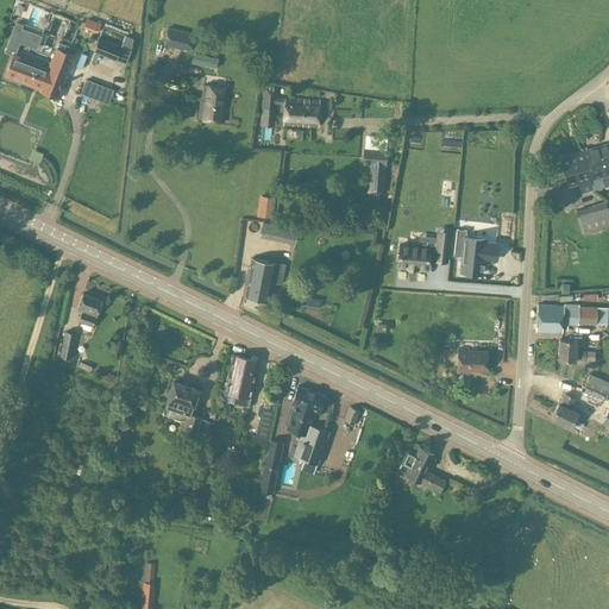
[(87,19),(85,26),(99,32),(101,24),(87,19)]
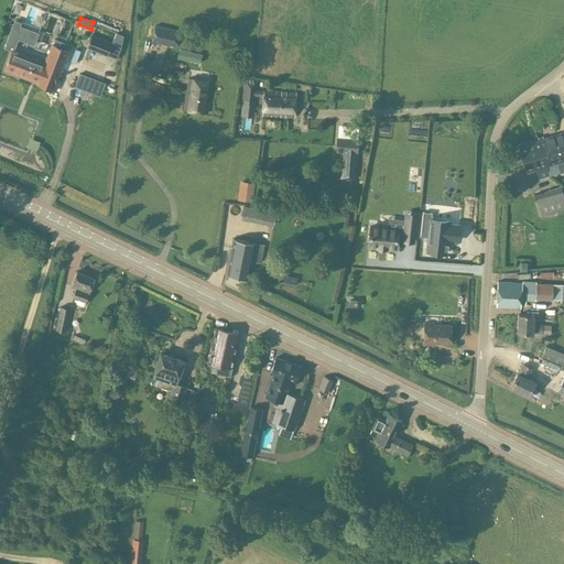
[(179,30),(155,25),(153,42),(176,47),(179,30)]
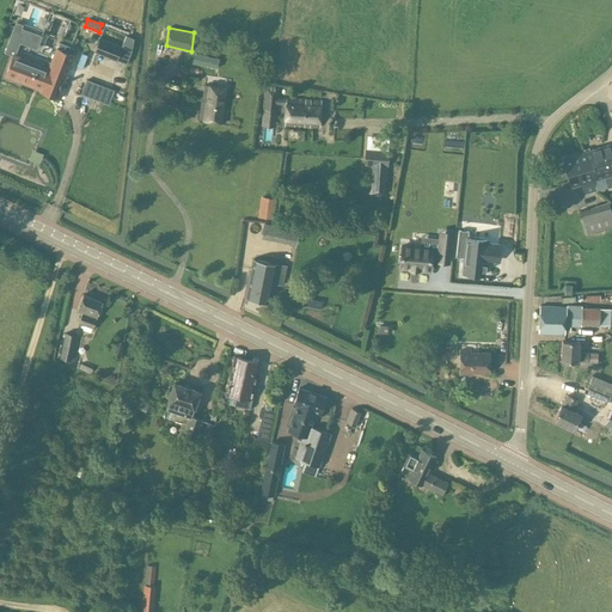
[(99,38),(95,53),(117,61),(127,65),(132,51),(134,38),(126,36),(122,47),(99,38)]
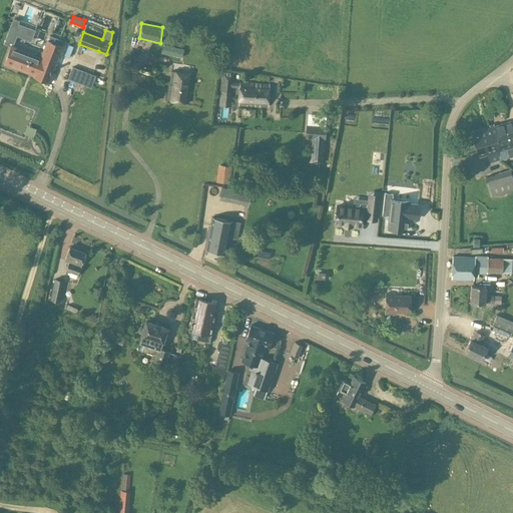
[(51,73),(62,46),(47,40),(41,57),(12,46),(5,63),(35,75),(34,76),(50,82),(53,73),(51,73)]
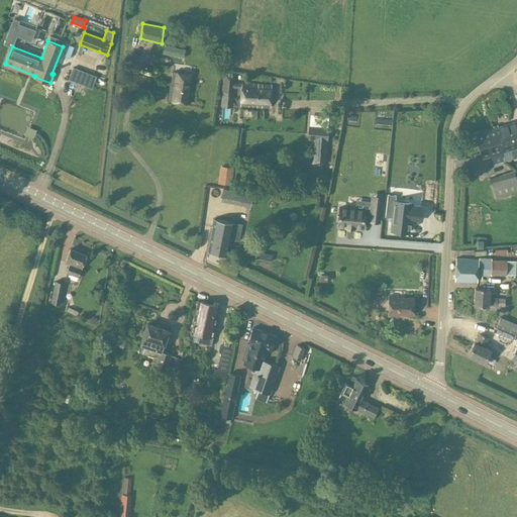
[(96,76),(84,71),(80,84),(92,88),(96,76)]
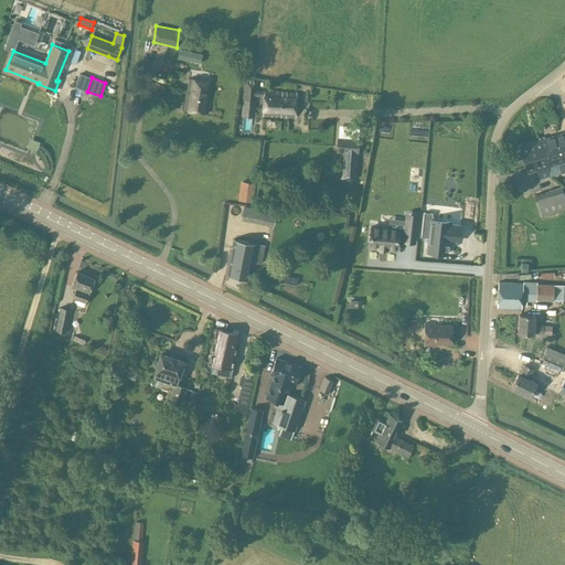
[(184,110),(209,114),(213,82),(189,78),(184,110)]
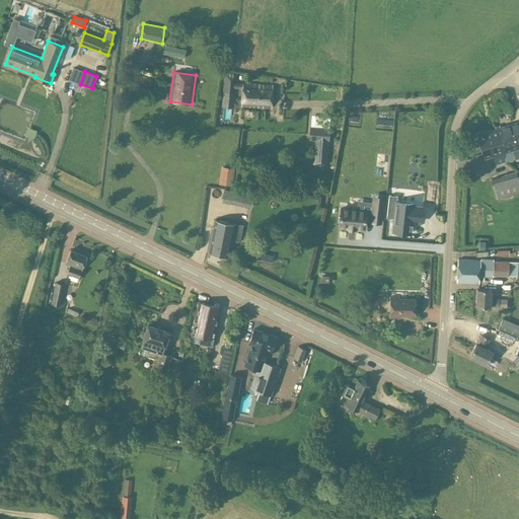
[(225,73),(223,91),(235,92),(236,88),(242,88),(241,106),(272,107),(272,84),(242,84),(236,84),(237,74),(225,73)]
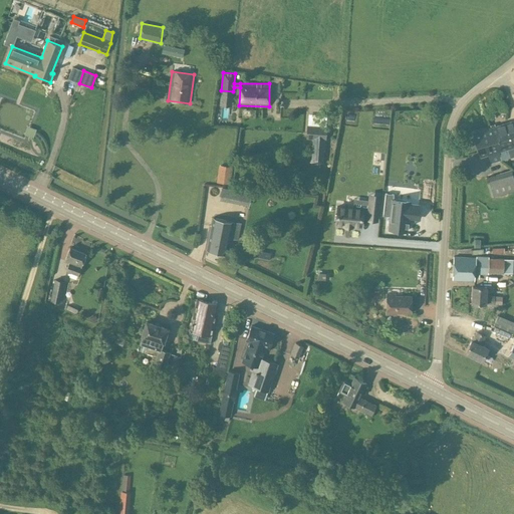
[(151,79),(139,76),(137,86),(149,88),(151,79)]
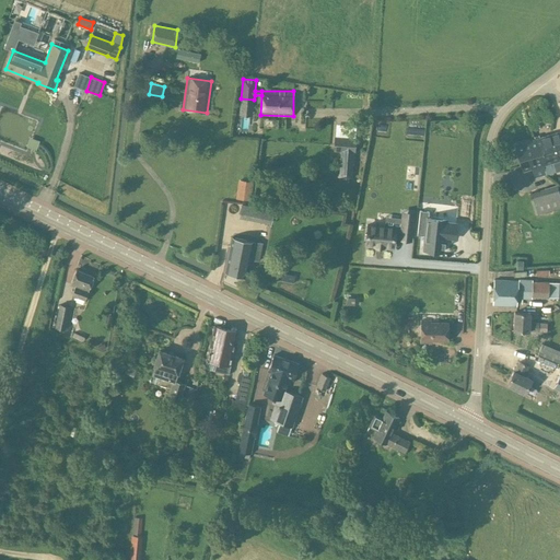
[(515,144),(523,171),(532,167),(535,178),(547,174),(544,164),(553,161),(556,171),(559,170),(559,135),(559,131),(515,144)]
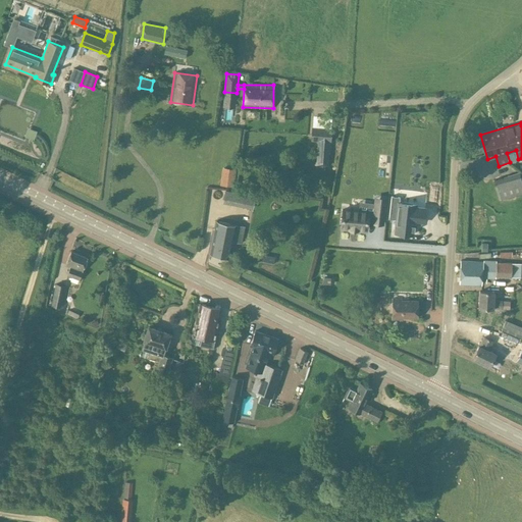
[(37,132),(28,127),(24,137),(34,140),(37,132)]
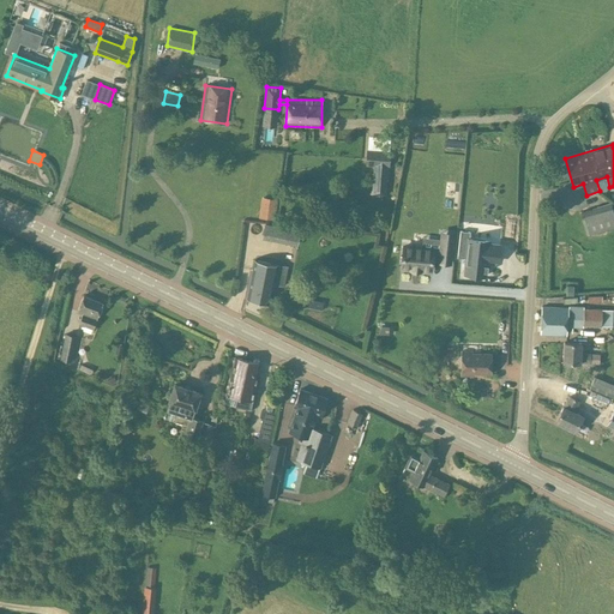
[(368,151),(367,164),(375,166),(374,184),(387,185),(389,167),(390,167),(390,152),(368,151)]
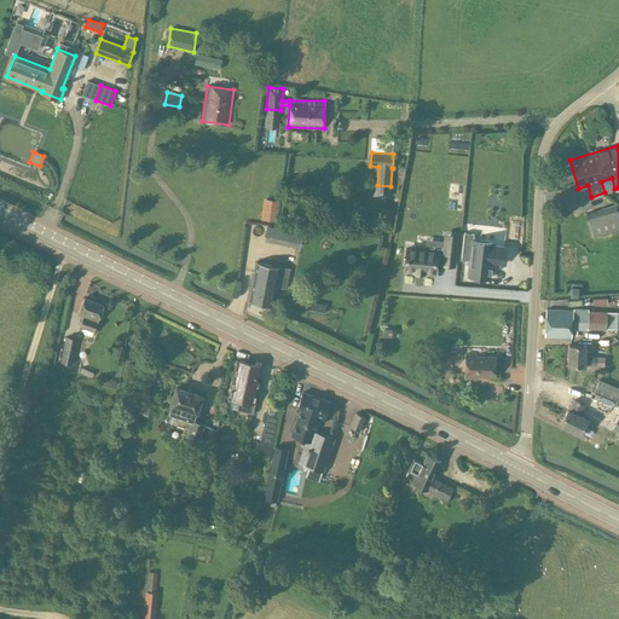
[(262,219),(278,221),(282,192),(266,191),(262,219)]
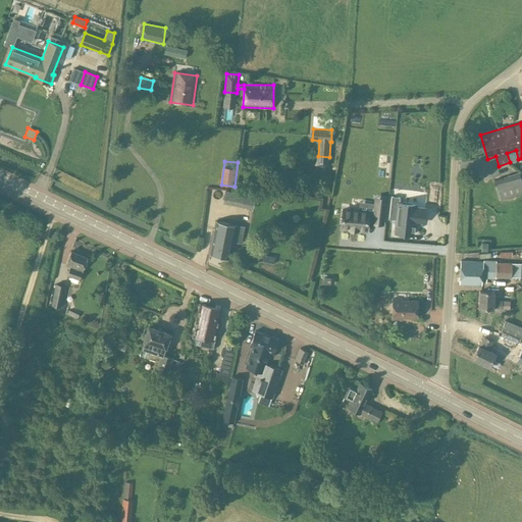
[(492,179),(497,195),(510,191),(506,175),(492,179)]
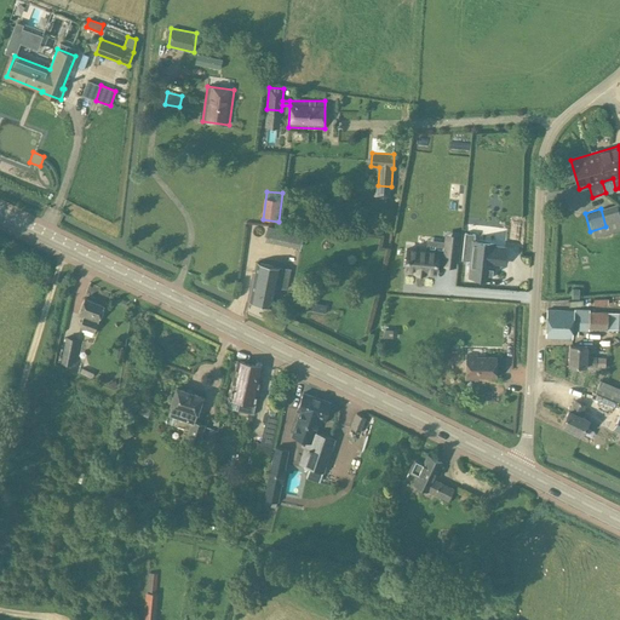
[(524,222),(511,220),(509,242),(521,245),(524,222)]
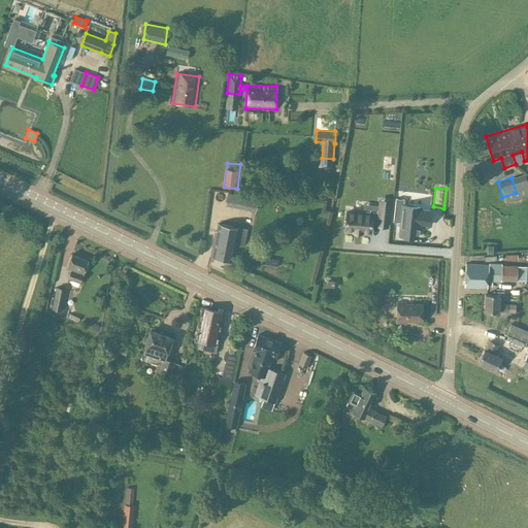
[(231,191),(227,204),(259,212),(262,198),(231,191)]
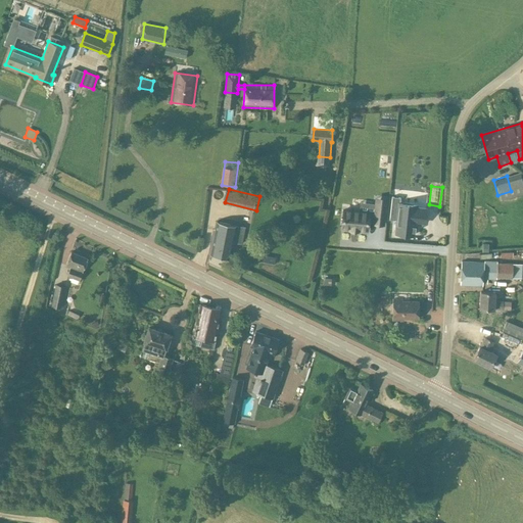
[(389,220),(396,221),(395,233),(414,235),(415,223),(424,224),(426,208),(417,207),(417,205),(399,203),(400,197),(392,196),(389,220)]
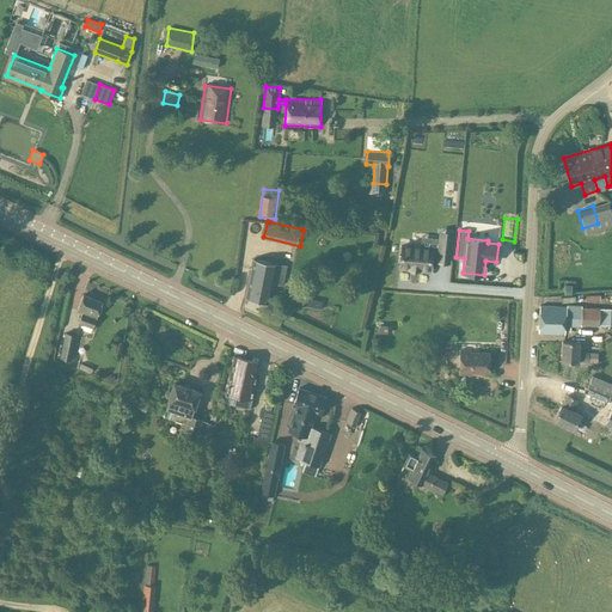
[(402,245),(399,265),(411,267),(410,269),(418,270),(418,268),(429,269),(430,261),(438,261),(438,262),(448,263),(450,248),(440,246),(439,250),(432,249),(402,245)]
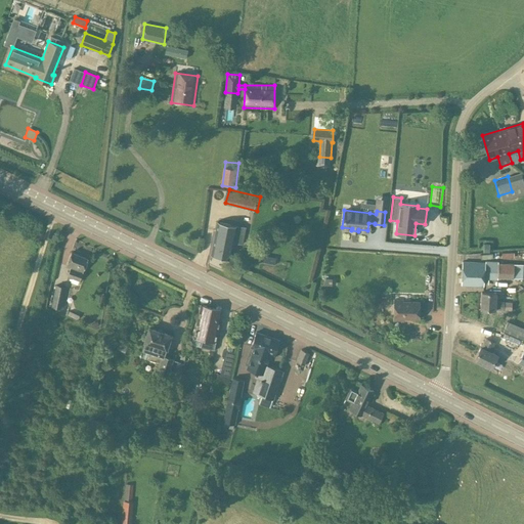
[(211,255),(230,260),(231,258),(235,259),(236,253),(232,252),(233,242),(242,244),(245,227),(218,222),(211,255)]
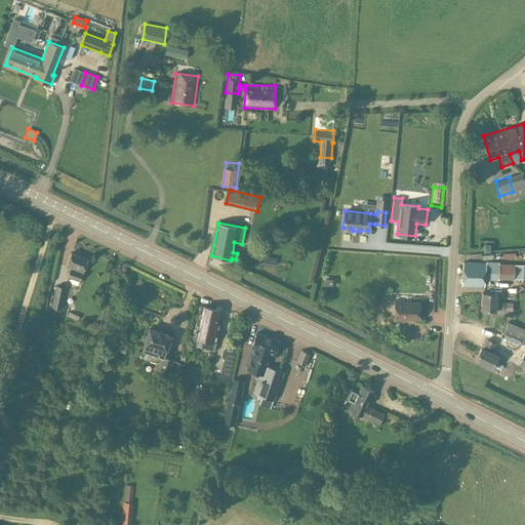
[(67,267),(71,269),(68,276),(80,281),(88,259),(72,253),(67,267)]
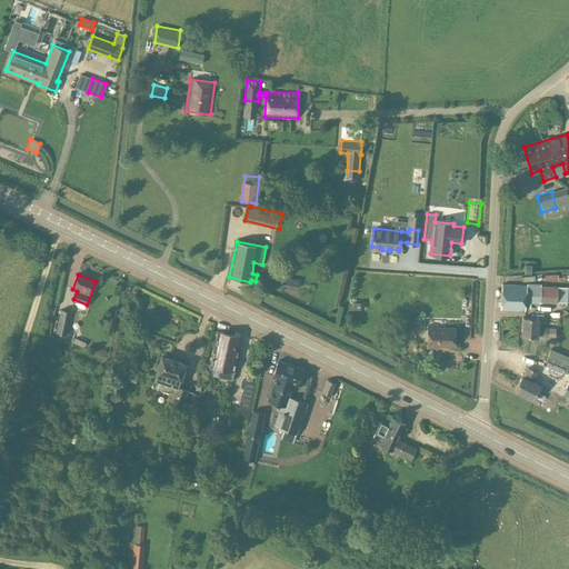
[(288,276),(286,285),(300,287),(301,279),(288,276)]
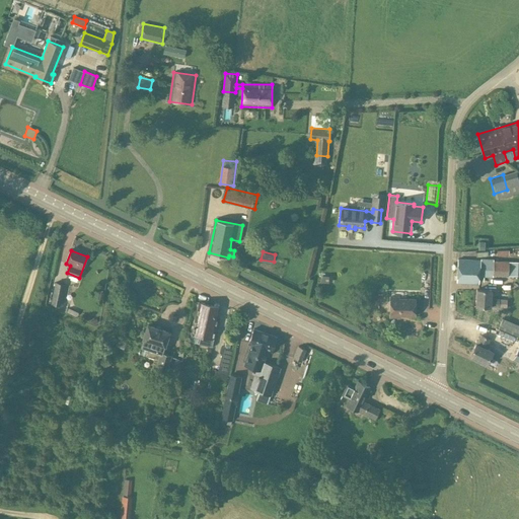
[(456,282),(479,283),(480,269),(480,260),(458,258),(456,282)]
